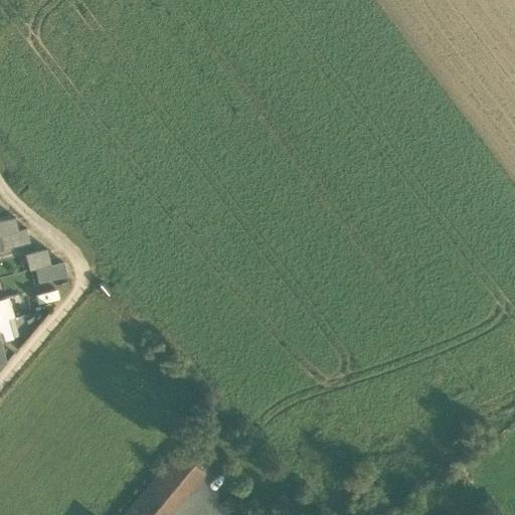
[(0,220),(0,235),(1,235),(18,231),(18,230),(15,217),(0,220)]
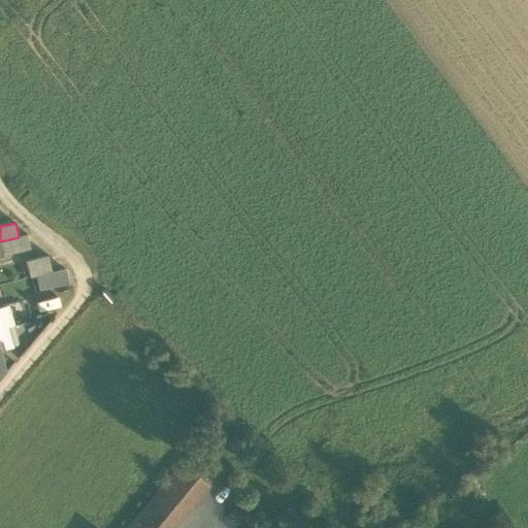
[(1,241),(4,255),(30,249),(27,234),(19,236),(19,237),(1,241)]
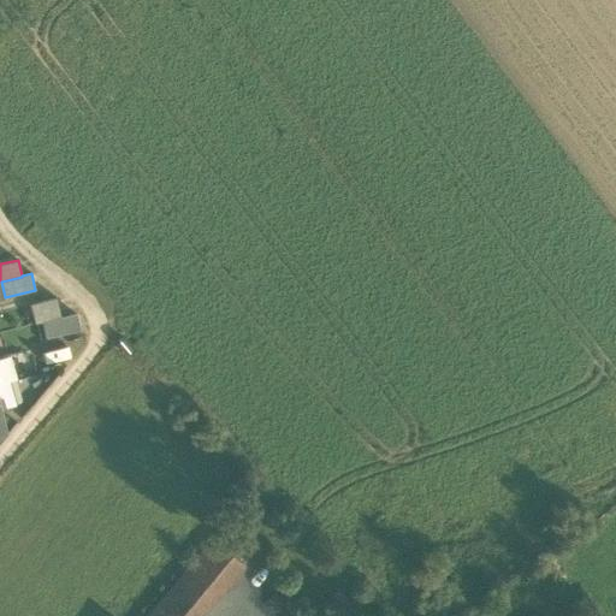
[(31,304),(36,324),(42,321),(61,317),(57,297),(31,304)]
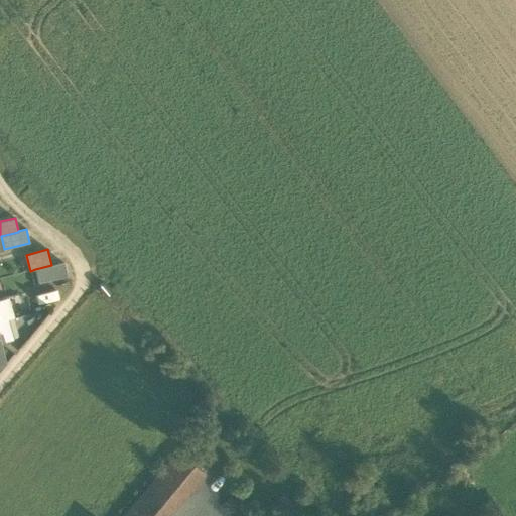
[(35,269),(38,283),(68,276),(63,262),(51,265),(35,269)]
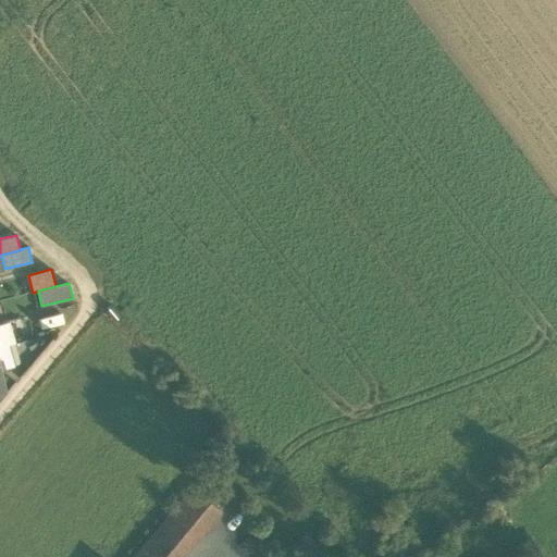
[(7,322),(0,323),(0,345),(9,344),(12,343),(7,322)]
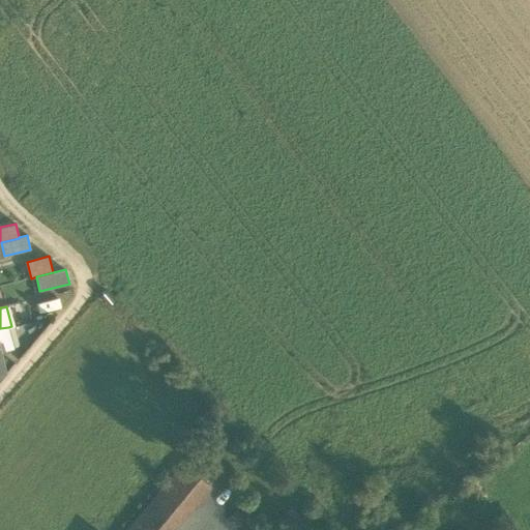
[(8,327),(0,328),(0,347),(1,351),(15,347),(8,327)]
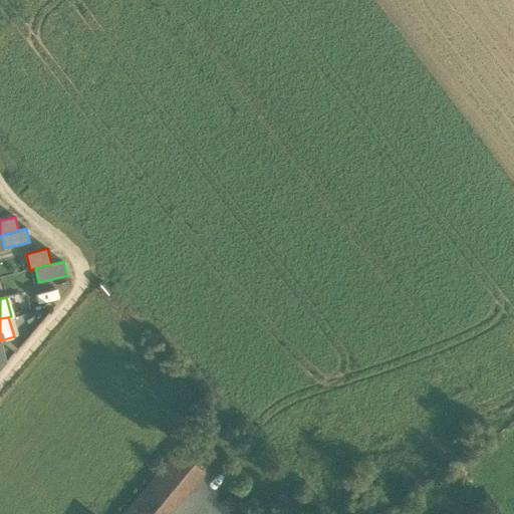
[(179,450),(125,513),(168,513),(204,471),(179,450)]
